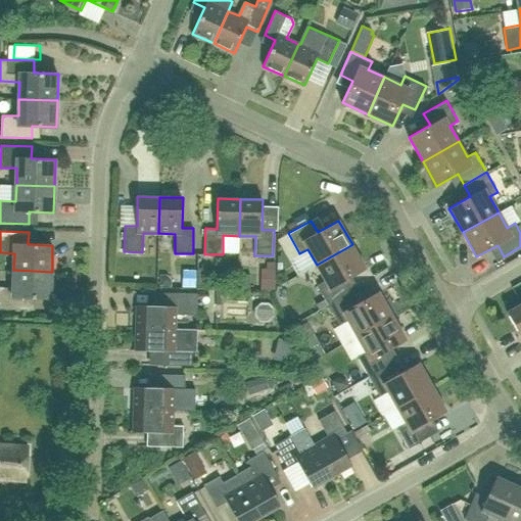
[(317,285),(328,304),(351,292),(345,281),(366,269),(352,244),(317,265),(325,280),(317,285)]
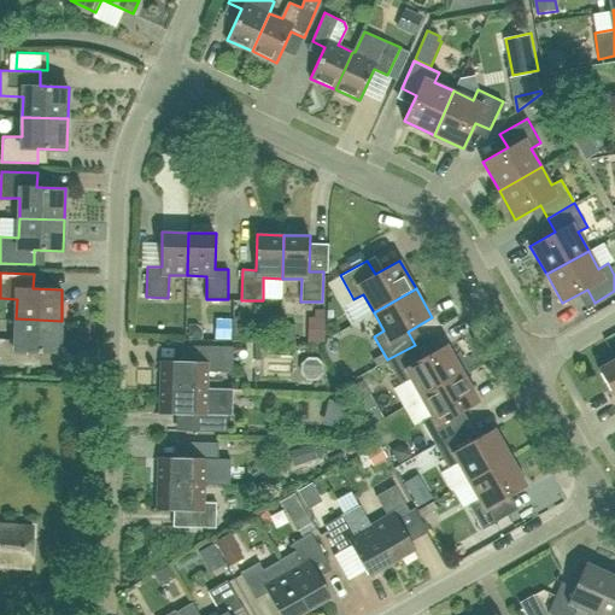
[(326,309),(317,309),(317,316),(310,315),(309,340),(326,341),(326,309)]
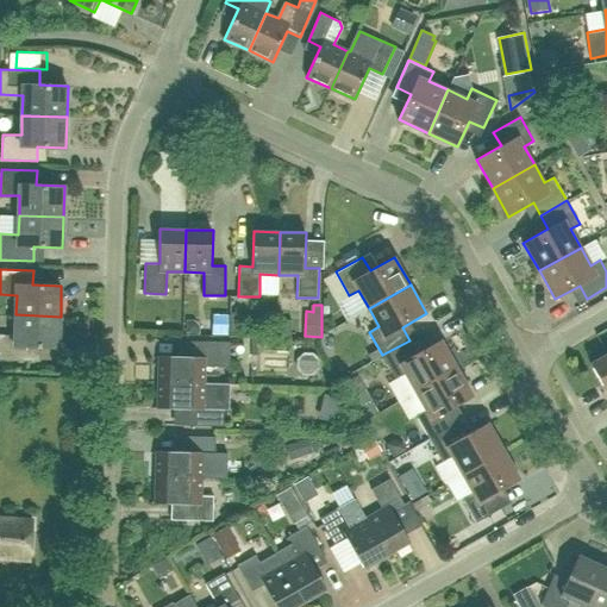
[(61,317),(16,314),(14,335),(0,333),(0,360),(30,361),(31,346),(60,348),(61,317)]
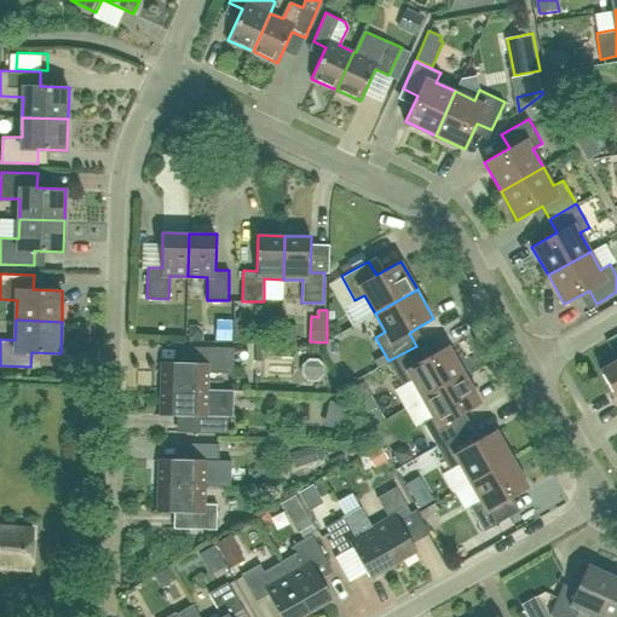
[(413,380),(422,398),(465,374),(449,345),(424,359),(416,346),(388,361),(403,385),(413,380)]
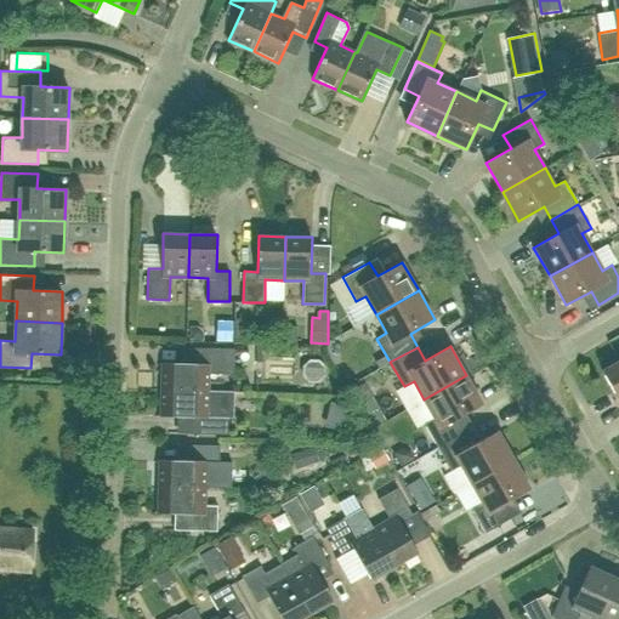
[(162,363),(162,390),(209,391),(210,374),(234,374),(236,348),(193,347),(193,364),(162,363)]
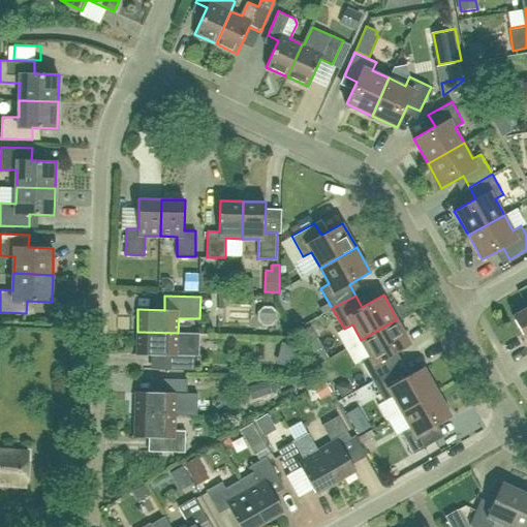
[(526,307),(513,315),(526,338),(526,307)]
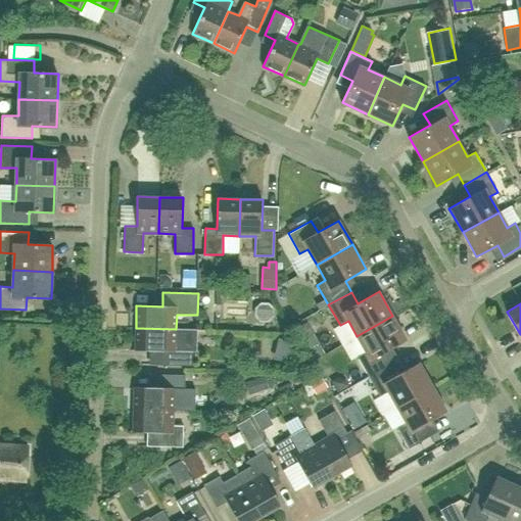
[(392,316),(357,336),(366,351),(358,356),(369,376),(391,363),(385,351),(407,340),(392,316)]
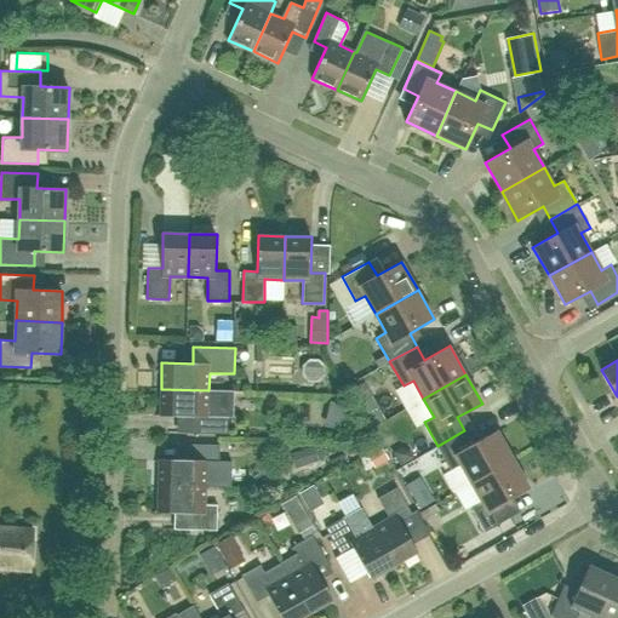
[(235,390),(209,390),(161,389),(160,415),(190,416),(190,433),(229,434),(229,416),(234,416),(235,390)]
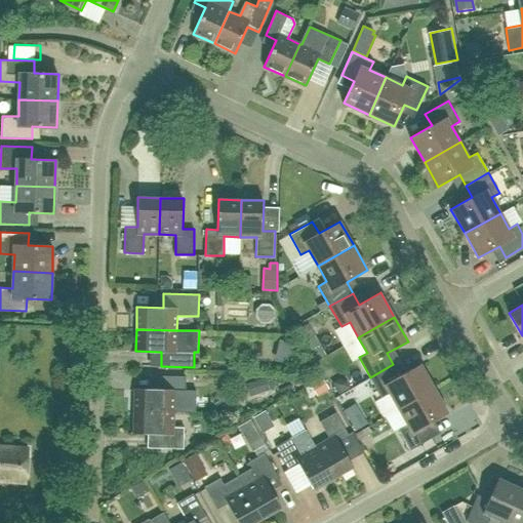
[(280,357),(300,365),(307,348),(286,339),(280,357)]
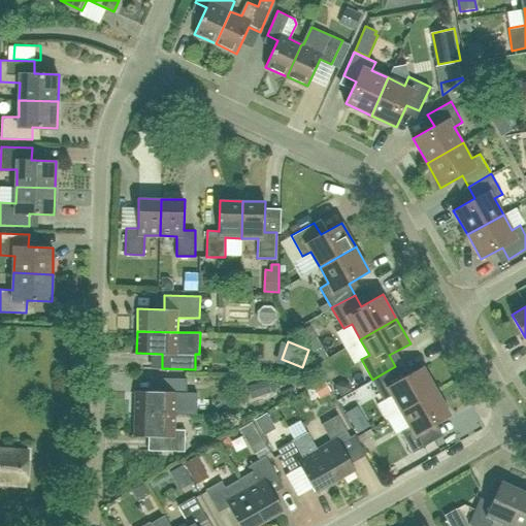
[(395,366),(372,380),(384,400),(392,395),(401,411),(436,390),(423,366),(401,377),(395,366)]
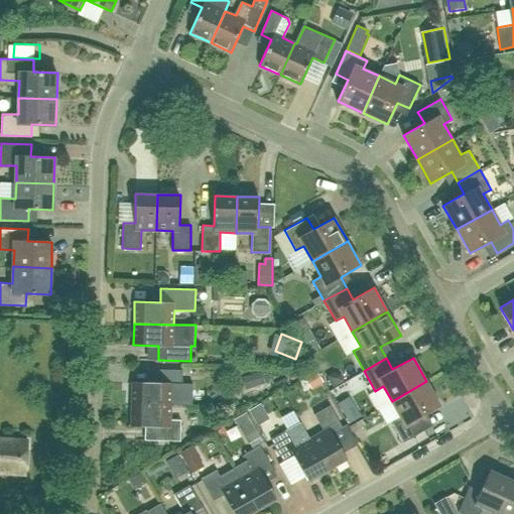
[(132,382),(131,403),(171,405),(171,390),(182,391),(182,370),(158,369),(157,383),(132,382)]
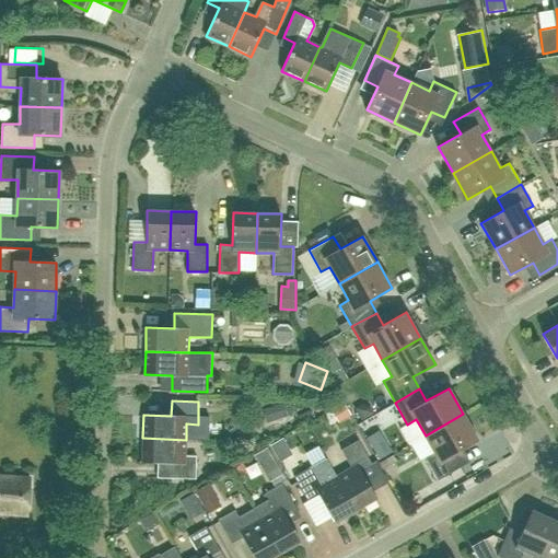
[(290,415),(285,400),(264,407),(269,421),(290,415)]
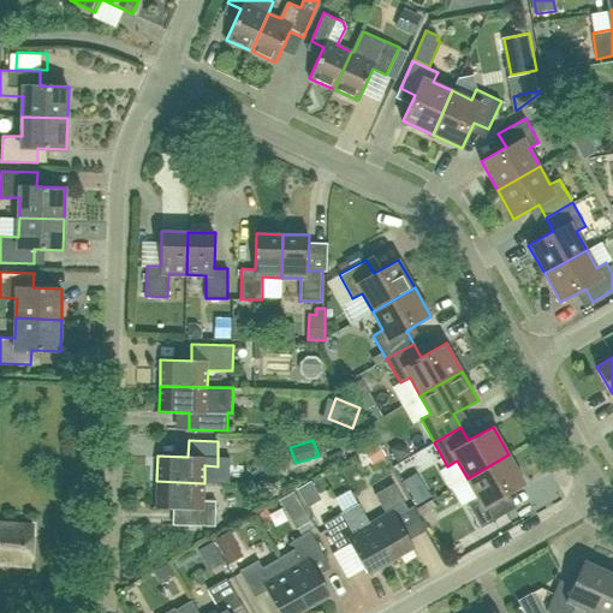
[(386,454),(379,442),(365,451),(373,463),(386,454)]
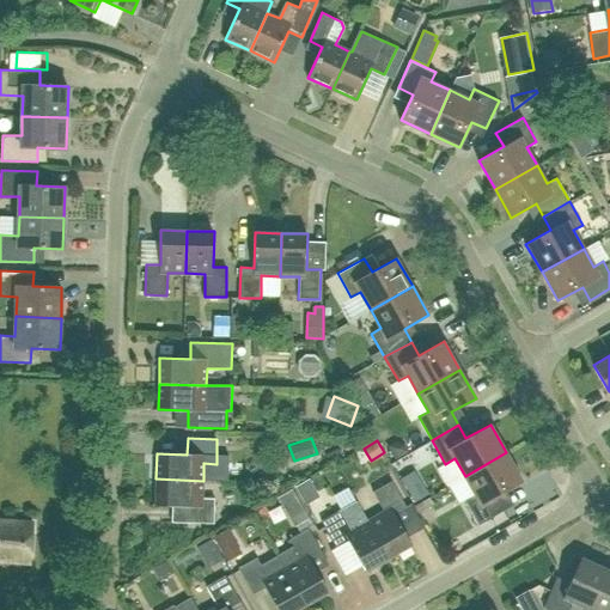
[(523,481),(506,452),(465,476),(475,494),(465,500),(480,524),(506,508),(498,495),(523,481)]
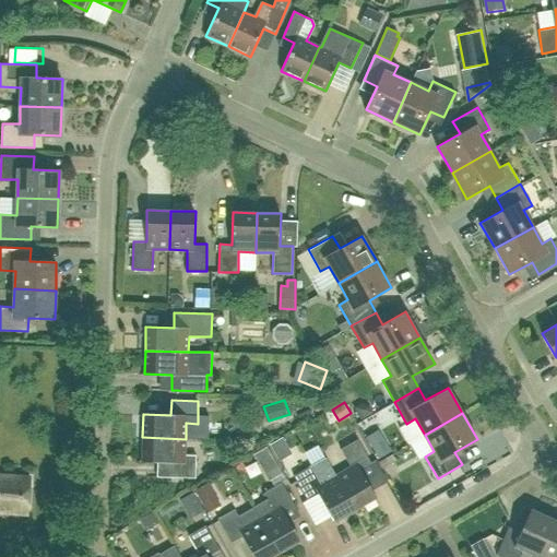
[(309,430),(297,448),(311,458),(323,440),(309,430)]
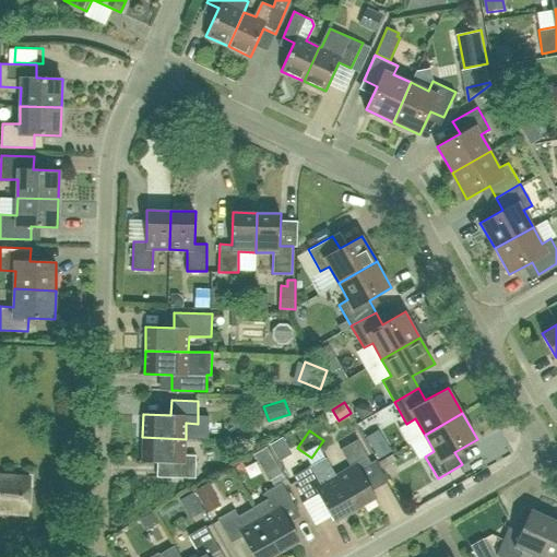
[(186,439),(142,437),(142,461),(169,462),(169,477),(196,477),(197,454),(186,454),(186,439)]
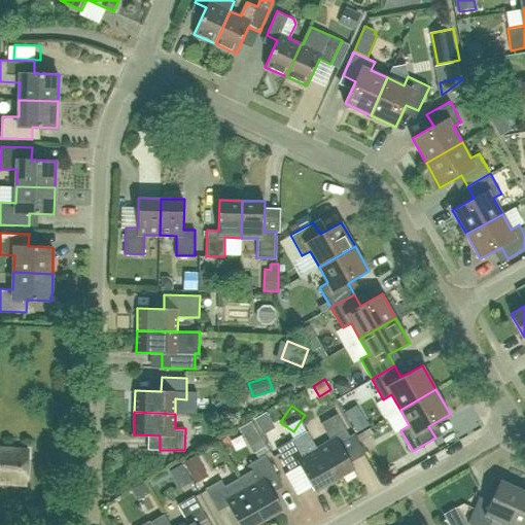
[(316,448),(335,480),(355,468),(340,442),(350,435),(338,414),(321,422),(330,440),(316,448)]
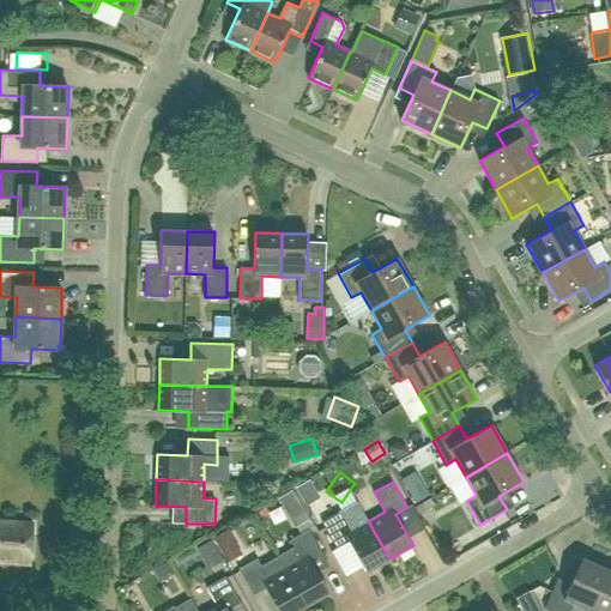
[(436,497),(424,504),(434,520),(446,513),(436,497)]
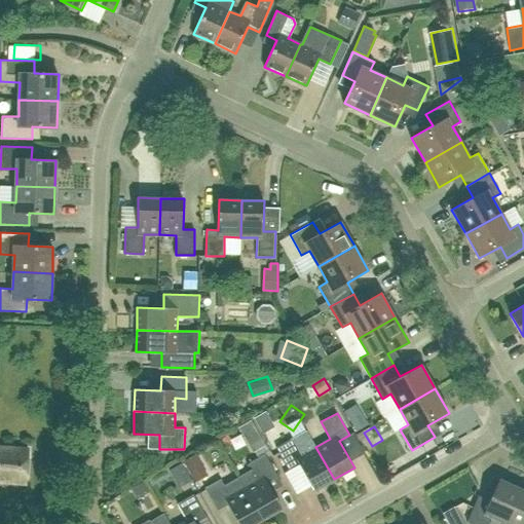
[(334,479),(315,447),(302,454),(292,438),(276,447),(289,470),(300,463),(314,490),(334,479)]
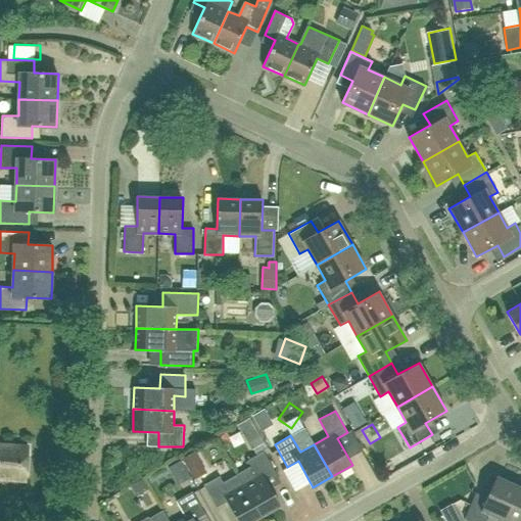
[(0,478),(27,480),(29,446),(0,443),(0,478)]
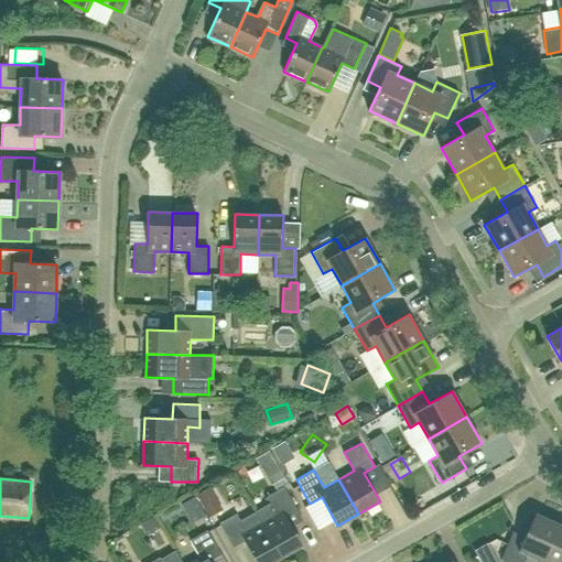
[(212,486),(197,494),(211,516),(224,508),(212,486)]
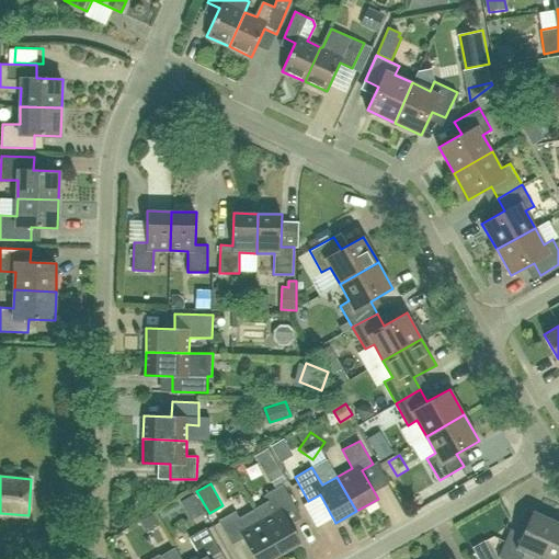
[(276,511),(261,520),(281,554),(301,542),(285,514),(296,508),(283,483),(265,493),(276,511)]
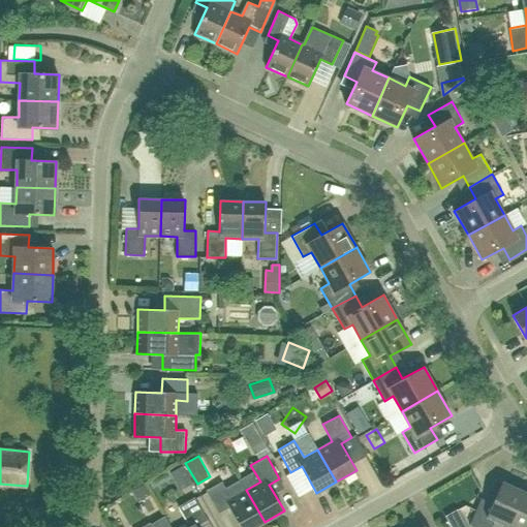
[(194,483),(184,464),(171,471),(181,490),(194,483)]
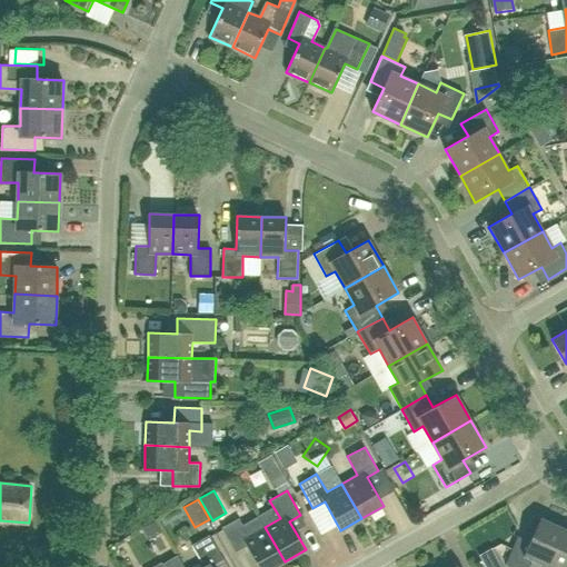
[(275,566),(285,561),(265,527),(258,516),(242,525),(239,518),(221,527),(236,551),(247,546),(258,566),(275,566)]
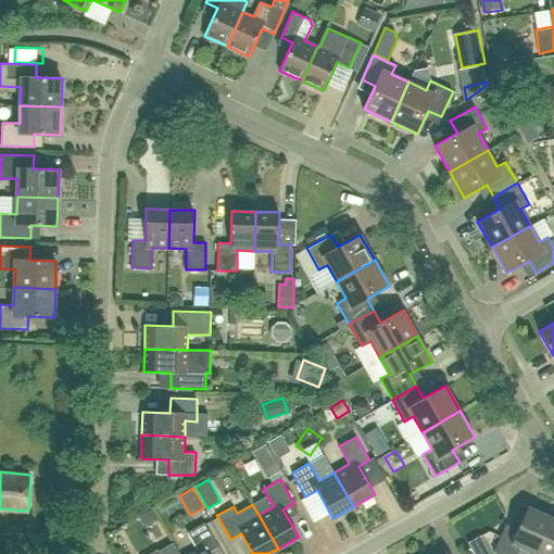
[(516,553),(520,546),(534,553),(551,516),(528,506),(518,528),(506,523),(494,551),(501,553),(516,553)]
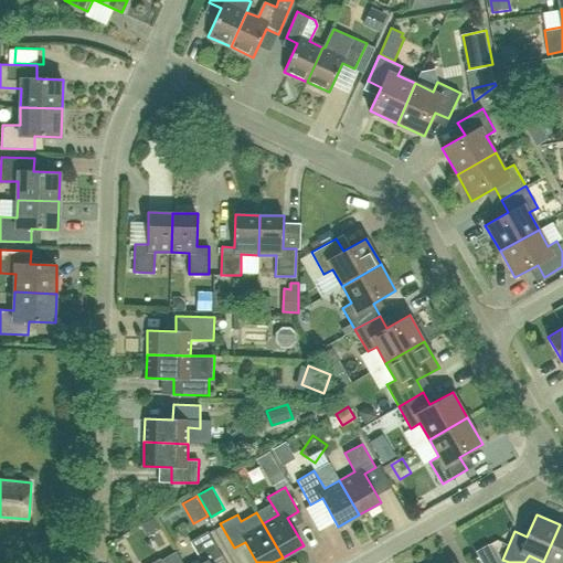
[(562,526),(560,524),(543,562),(545,562),(562,562),(562,526)]
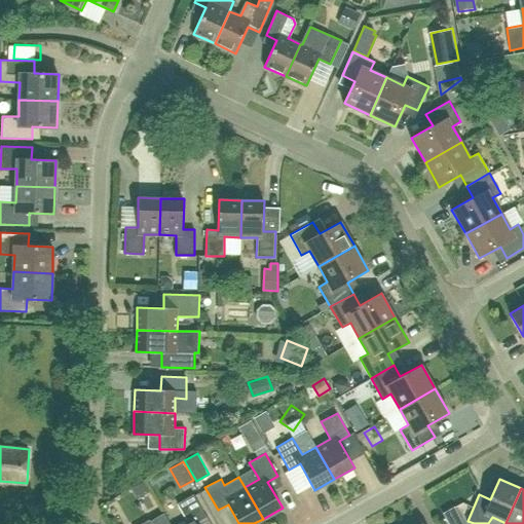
[(179,523),(196,523),(196,522),(207,517),(193,494),(178,502),(187,520),(179,523)]
